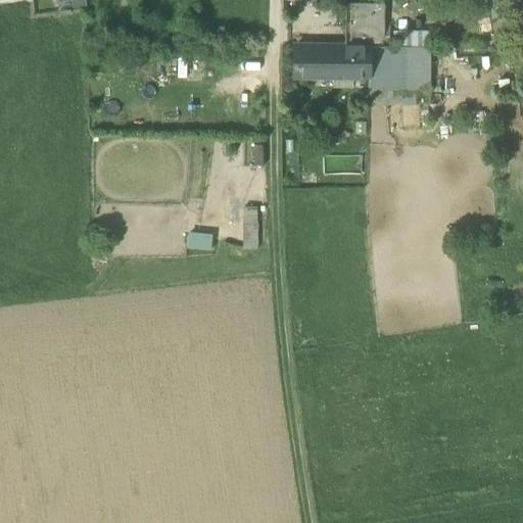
[(345,2),(344,46),(368,46),(383,47),(383,3),(345,2)]
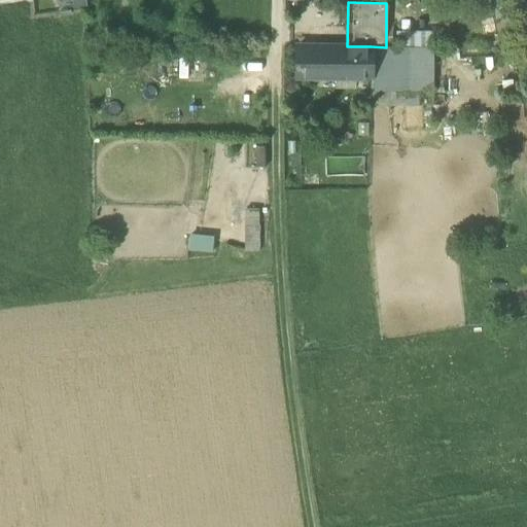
[(401,32),(402,47),(433,47),(433,31),(401,32)]
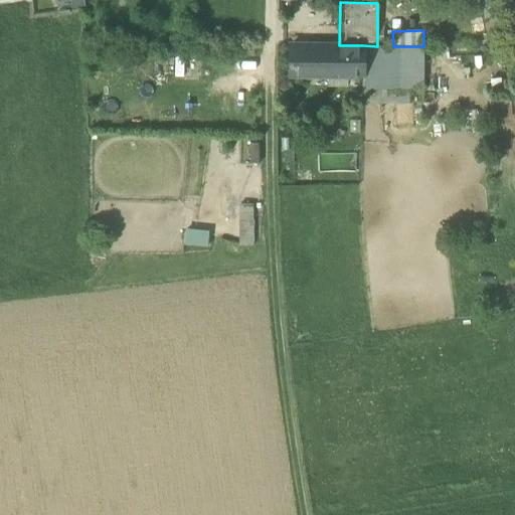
[(290,75),(329,75),(347,75),(361,75),(362,75),(362,45),(339,45),(290,45),(290,75)]
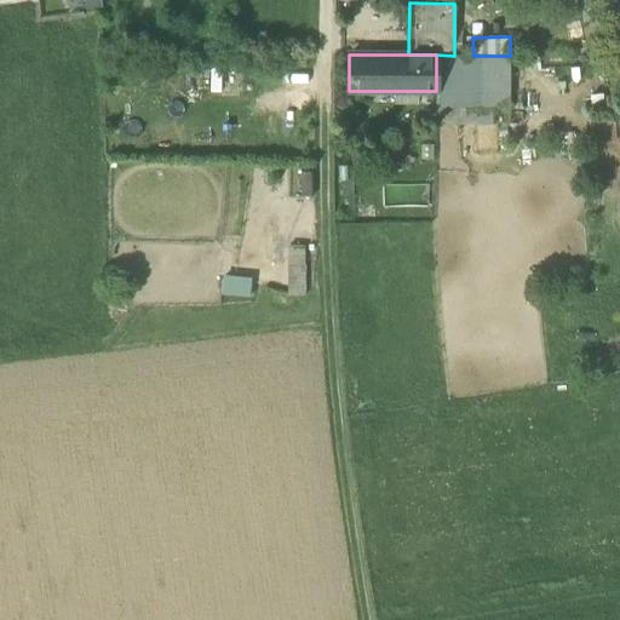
[(435,122),(474,124),(475,65),(469,65),(469,56),(454,56),(436,55),(436,91),(435,91),(435,122)]
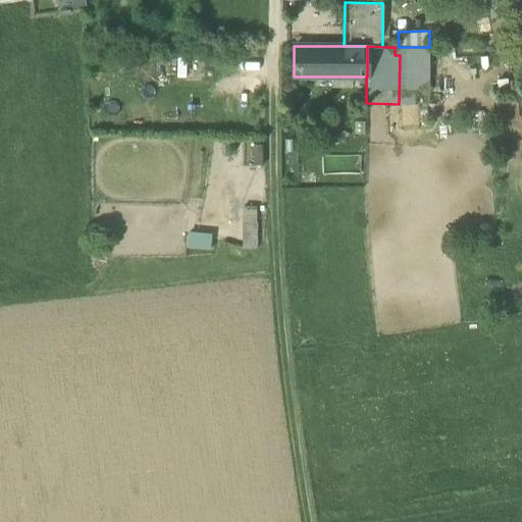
[(399,47),(395,47),(395,55),(400,55),(399,104),(413,104),(414,93),(428,93),(429,47),(399,47)]
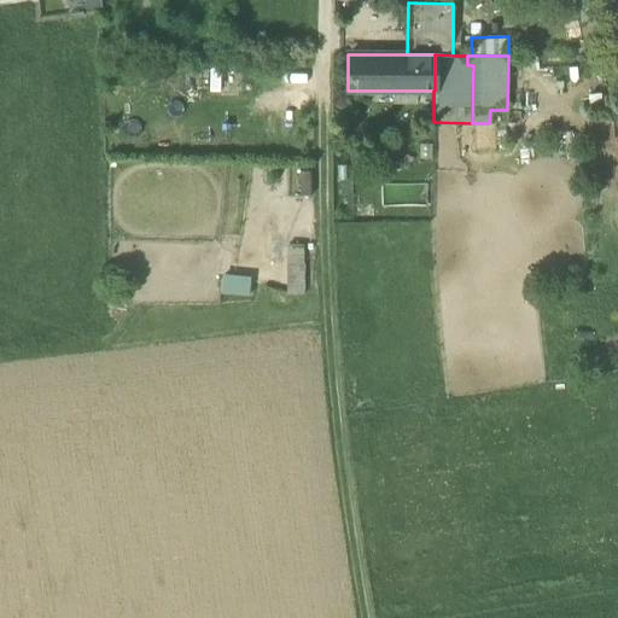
[(417,104),(417,91),(395,91),(395,103),(417,104)]
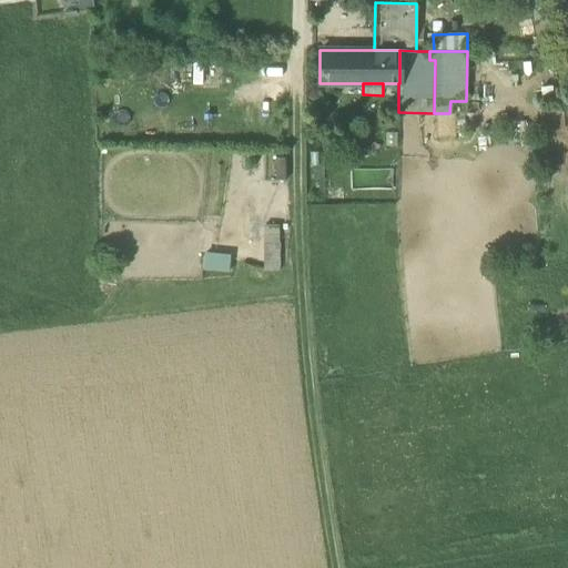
[(280,269),(279,225),(263,226),(265,270),(280,269)]
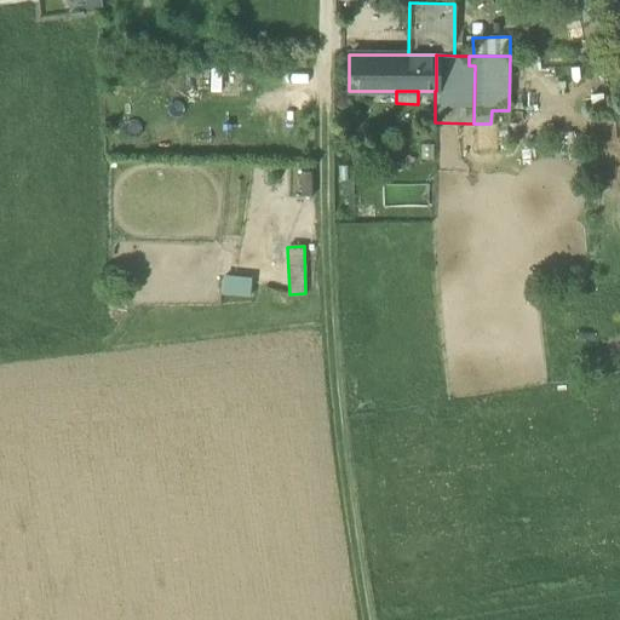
[(222,293),(251,294),(251,276),(222,275),(222,293)]
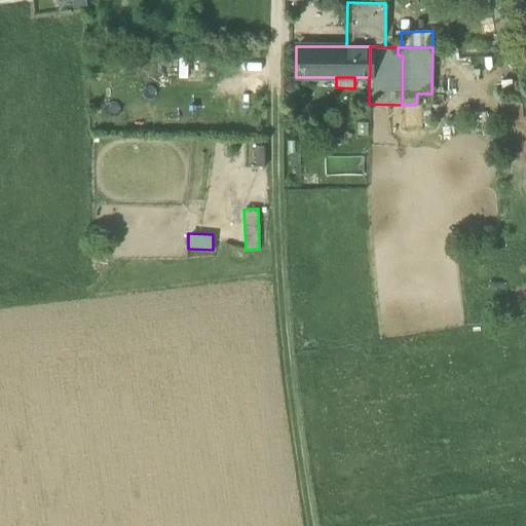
All buildings are outlined.
